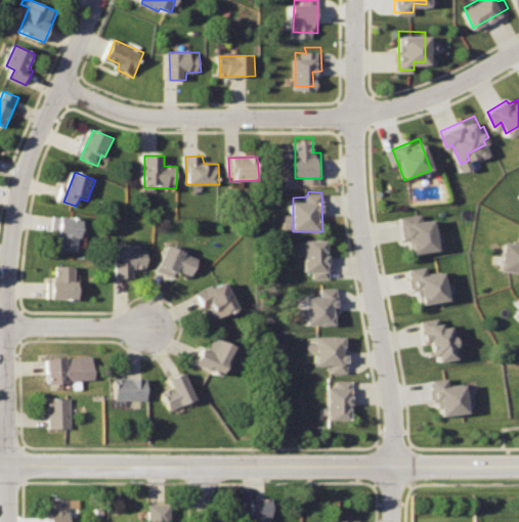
[(421,212),(400,216),(402,238),(408,236),(412,252),(437,248),(432,217),(421,219),(421,212)]
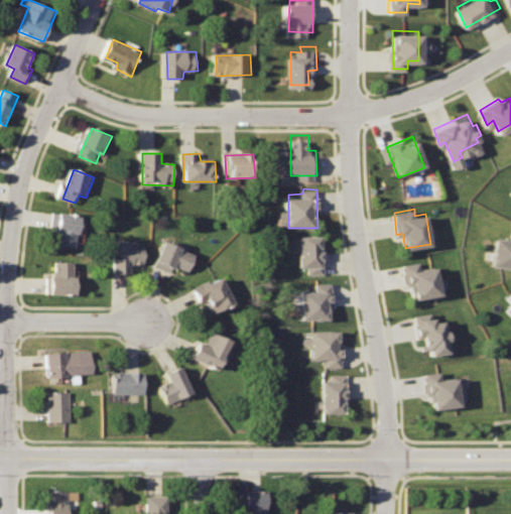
[(82,216),(57,214),(56,230),(60,230),(59,246),(80,247),(82,216)]
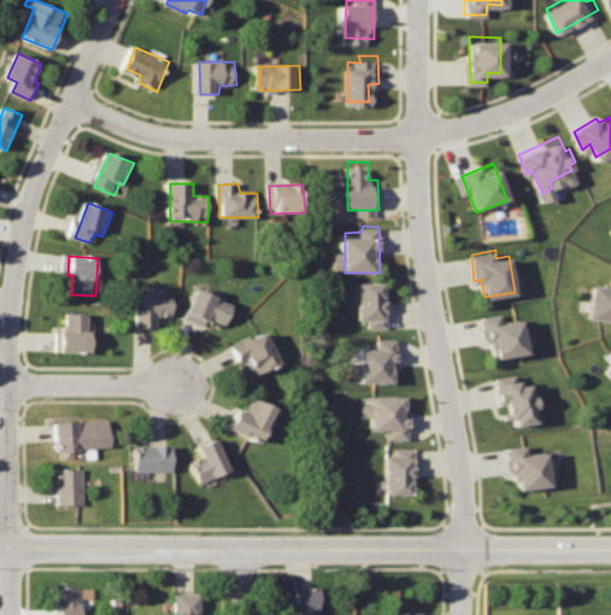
[(386,281),(359,282),(359,318),(370,318),(370,327),(386,327),(386,281)]
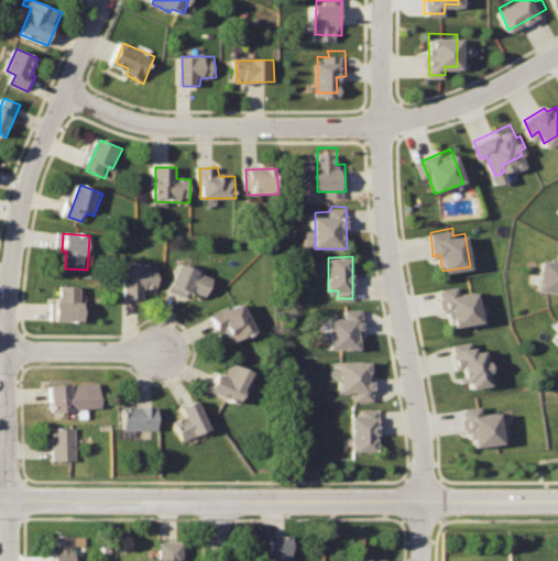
[(547,262),(542,292),(557,293),(557,263),(547,262)]
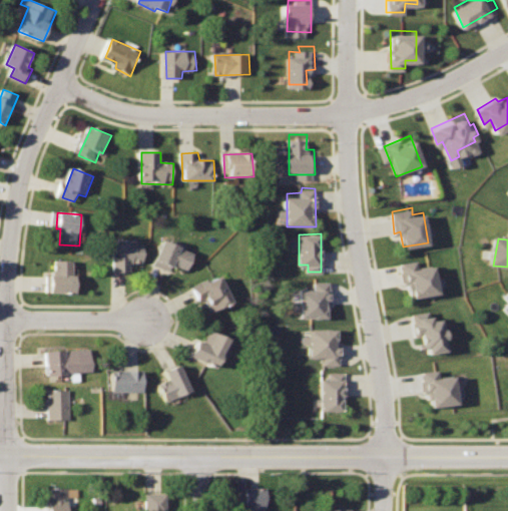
[(144,239),(114,240),(115,272),(132,272),(131,264),(144,264),(144,239)]
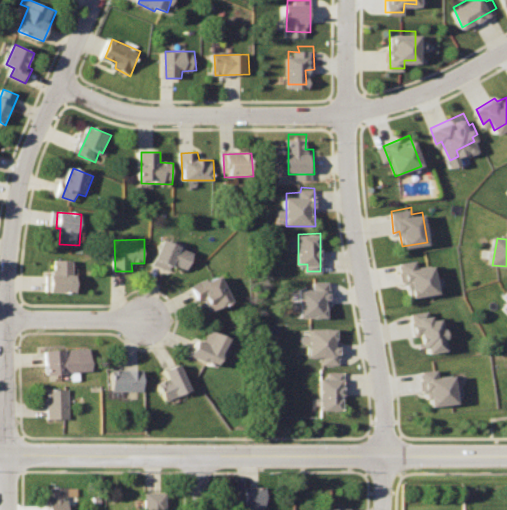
[(166,241),(157,265),(173,272),(176,265),(189,271),(196,253),(166,241)]
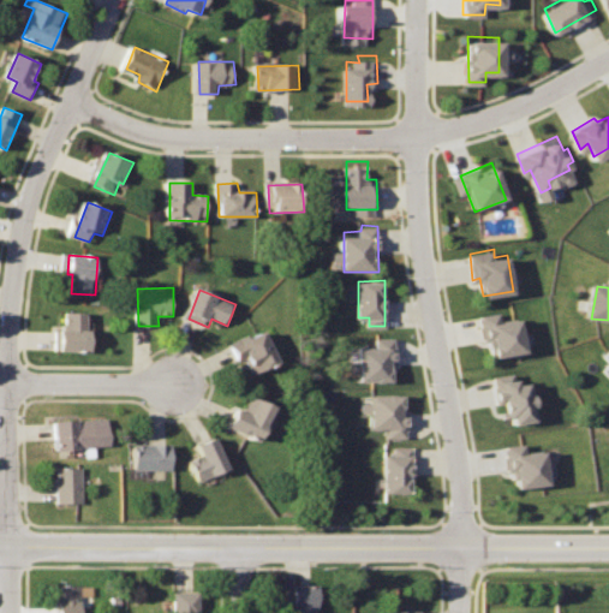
[(515,314),(503,316),(501,308),(482,313),(494,355),(526,347),(515,314)]
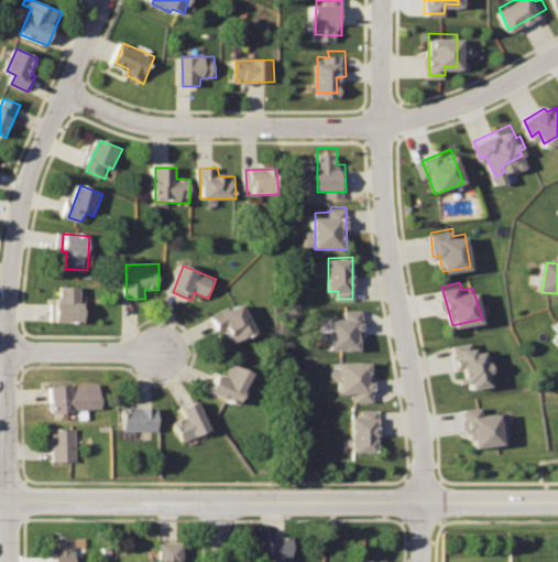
[(83,289),(64,288),(64,303),(57,303),(57,323),(83,322),(83,289)]
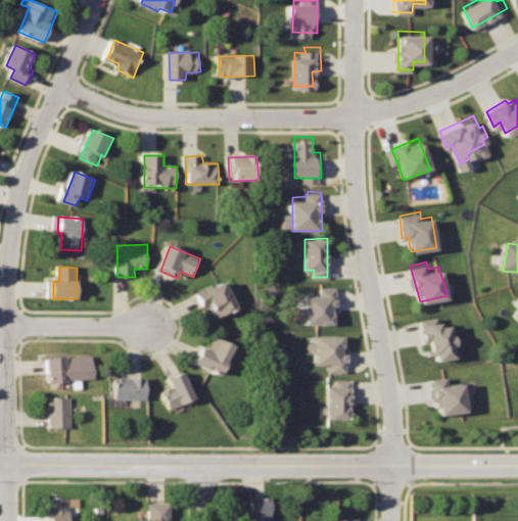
[(225,281),(198,294),(205,306),(210,304),(217,318),(237,308),(225,281)]
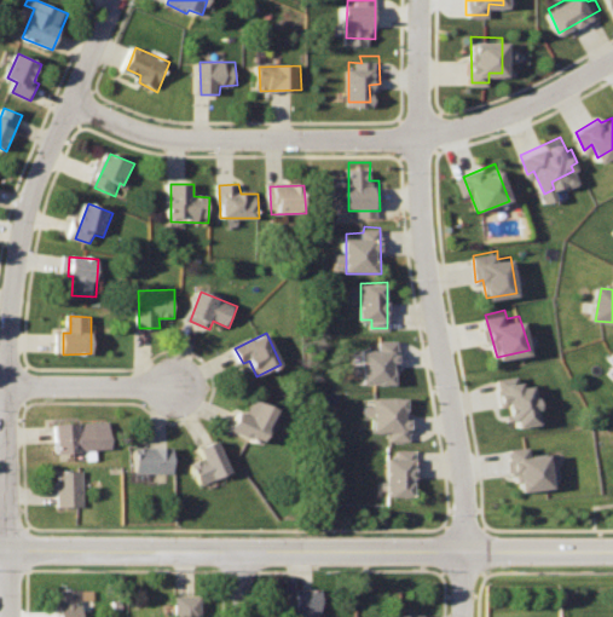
[(399,339),(381,338),(382,345),(360,346),(360,378),(399,379),(399,339)]
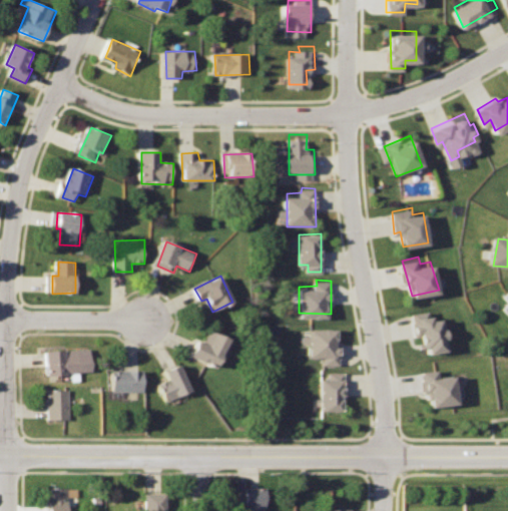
[(432,313),(415,315),(417,338),(425,337),(425,351),(432,349),(433,355),(449,354),(445,319),(432,319),(432,313)]
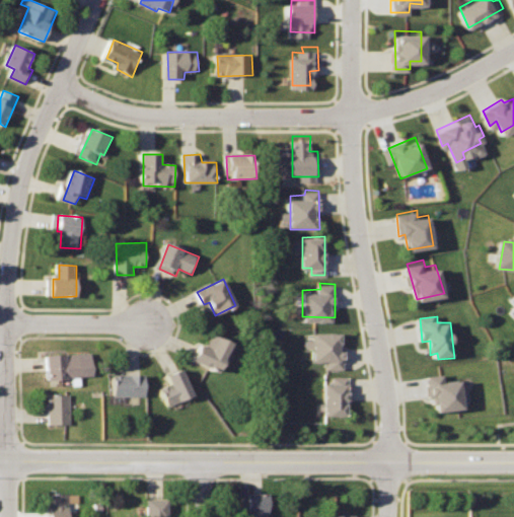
[(344,329),(313,329),(313,359),(329,359),(329,367),(344,367),(344,329)]
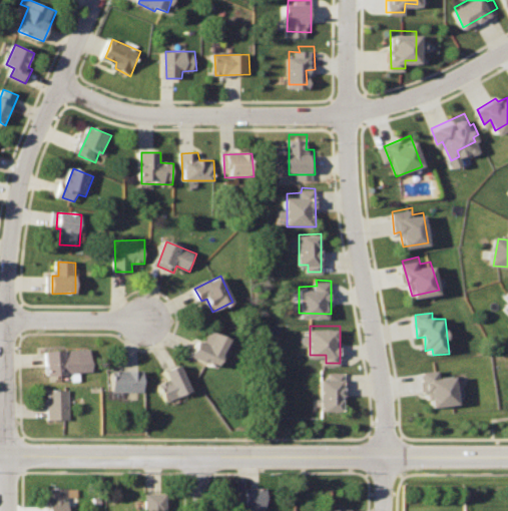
[(211,331),(208,342),(202,339),(193,355),(217,370),(231,342),(211,331)]
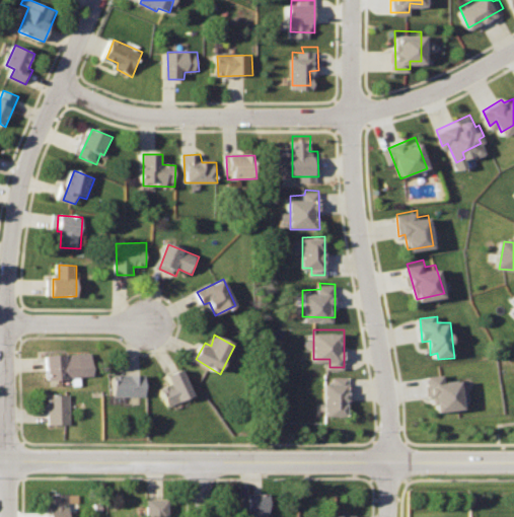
[(81,354),(50,356),(53,381),(84,379),(81,354)]
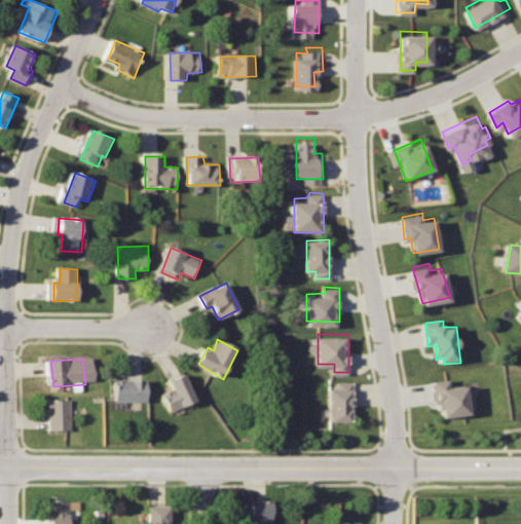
[(186,374),(171,380),(174,389),(165,394),(174,414),(199,401),(186,374)]
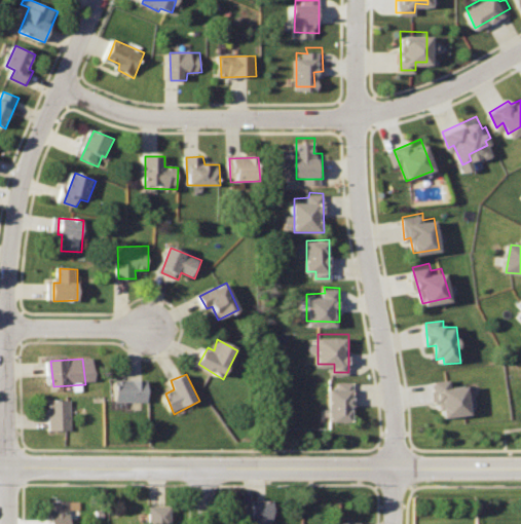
[(468,382),(447,383),(447,375),(432,378),(438,414),(474,409),(468,382)]
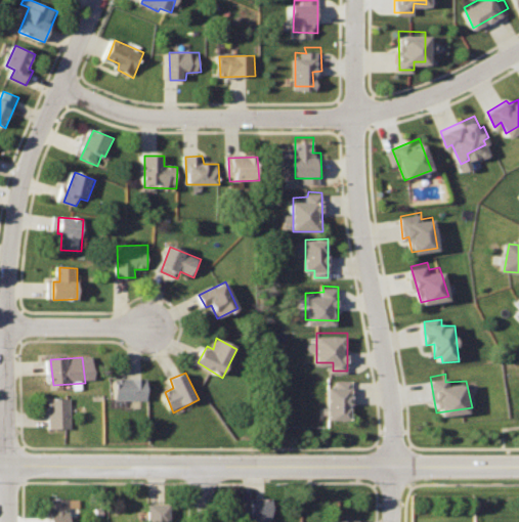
[(352,378),(340,378),(340,384),(325,385),(328,417),(348,417),(347,398),(354,398),(352,378)]
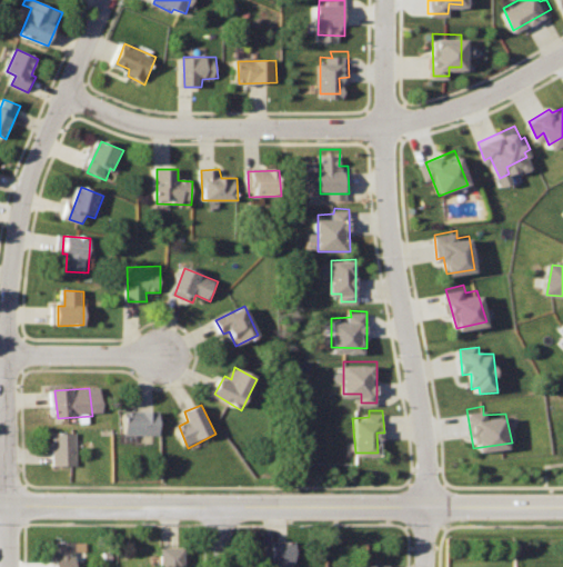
[(161,411),(128,414),(128,435),(162,435),(161,411)]
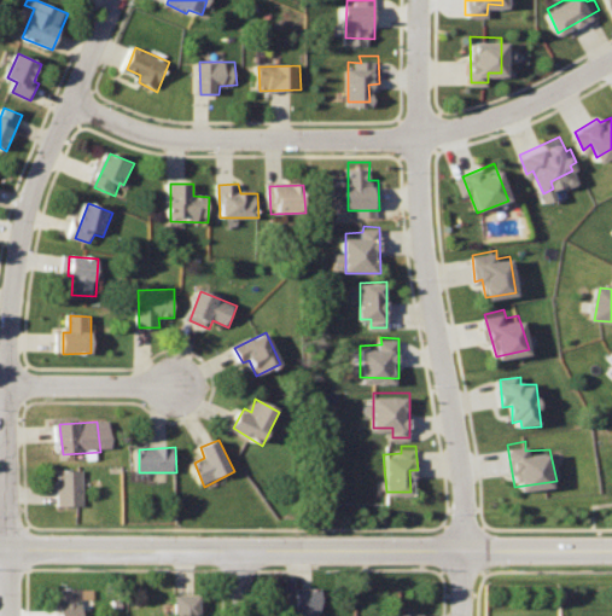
[(85,471),(60,471),(60,506),(85,506),(85,471)]
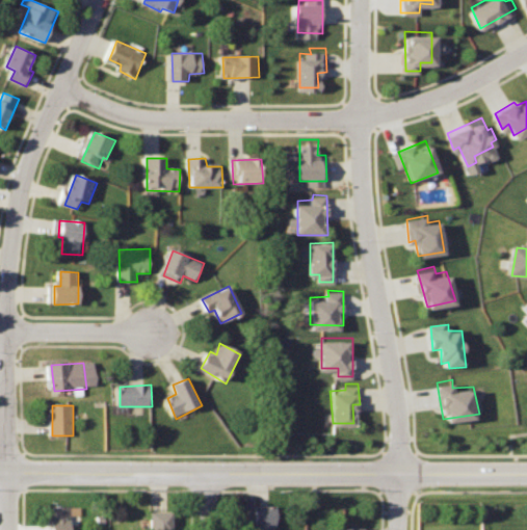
[(73,529),(73,507),(52,507),(51,529),(73,529)]
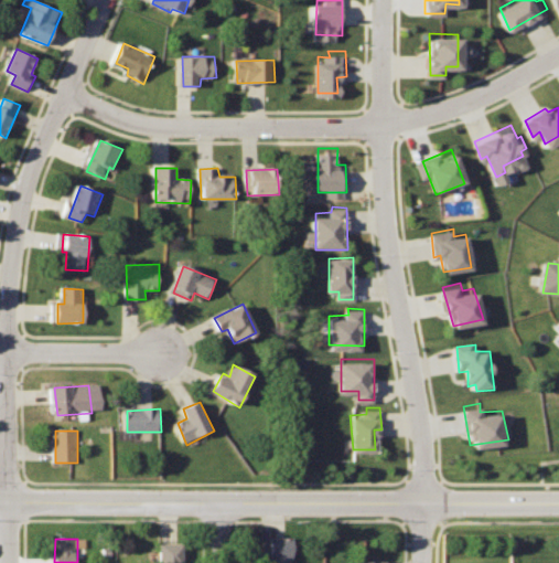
[(296,562),(296,539),(265,540),(265,561),(273,560),(273,562),(296,562)]
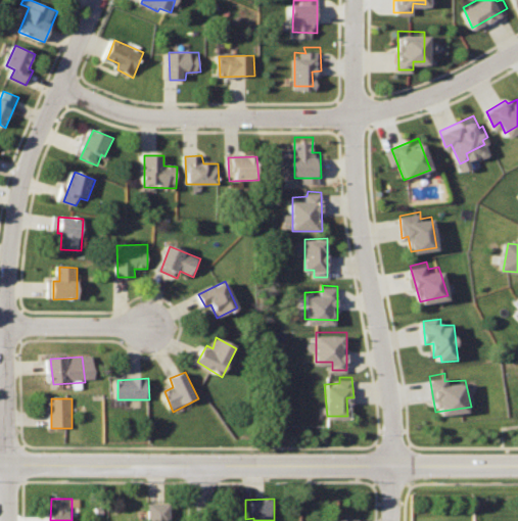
[(171,520),(172,506),(150,505),(149,520),(171,520)]
